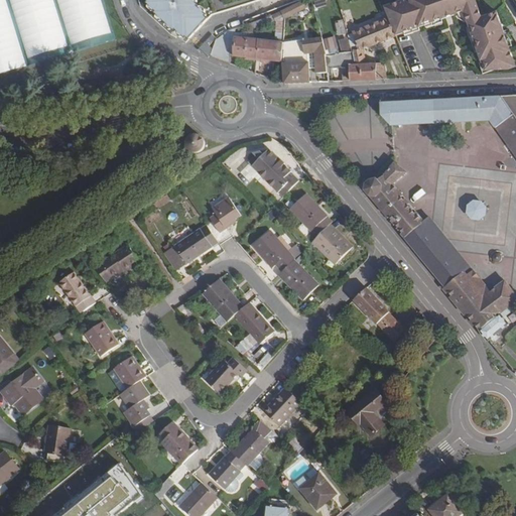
[(147,0),(150,2),(149,4),(158,12),(157,13),(161,17),(159,18),(171,28),(172,27),(176,31),(177,29),(186,38),(187,36),(190,39),(206,17),(207,15),(198,7),(199,6),(192,0),(147,0)]
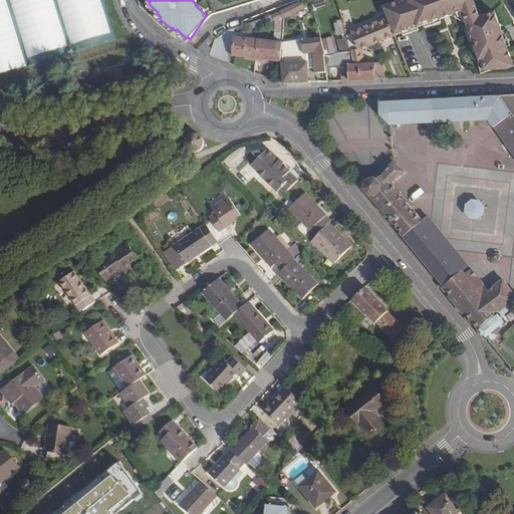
[(308,7),(305,0),(281,12),(284,18),(293,14),(308,7)]
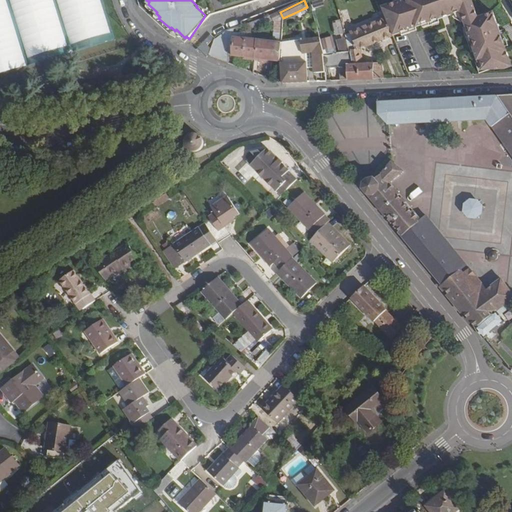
[(393,36),(405,31),(413,28),(458,9),(479,63),(494,60),(495,64),(504,63),(504,66),(511,65),(511,62),(495,13),(478,18),(470,0),(401,0),(394,3),(382,8),(386,18),(393,36)]
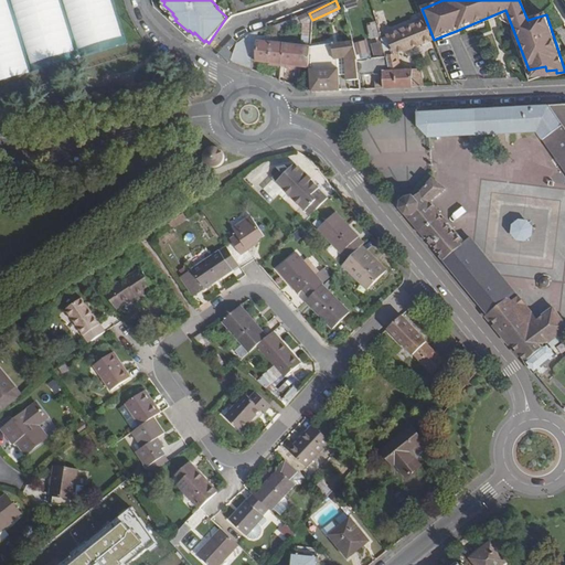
[(305,39),(312,39),(313,21),(312,20),(309,13),(301,17),(306,25),(305,28),(305,39)]
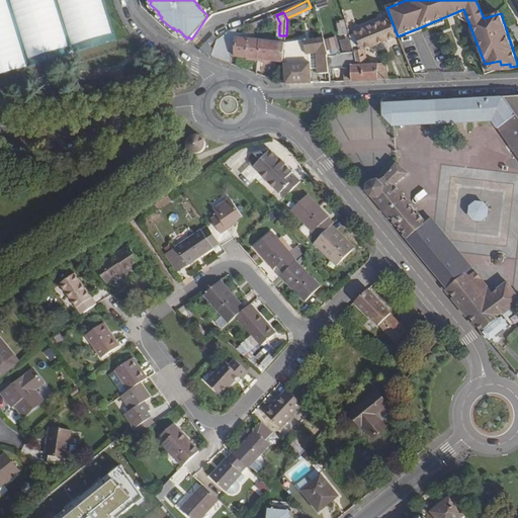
[(243,34),(243,38),(254,39),(255,29),(274,22),(276,25),(279,25),(280,23),(276,15),(250,25),(252,30),(244,33),(243,34)]
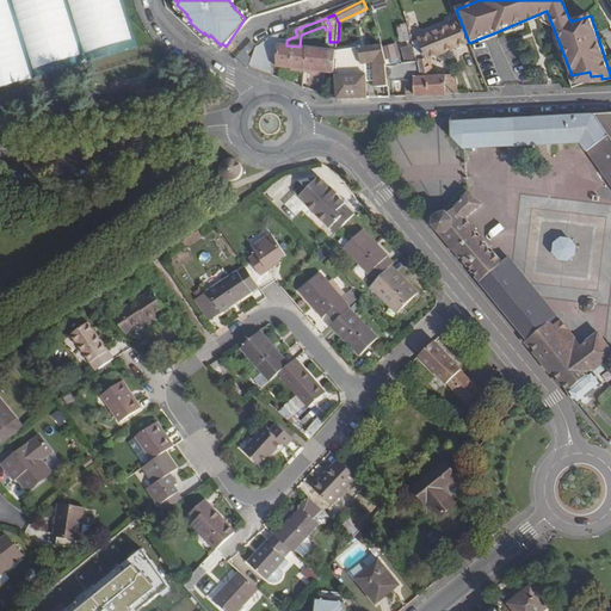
[(419,41),(414,42),(418,62),(419,61),(426,59),(427,60),(469,43),(461,22),(419,38),(419,41)]
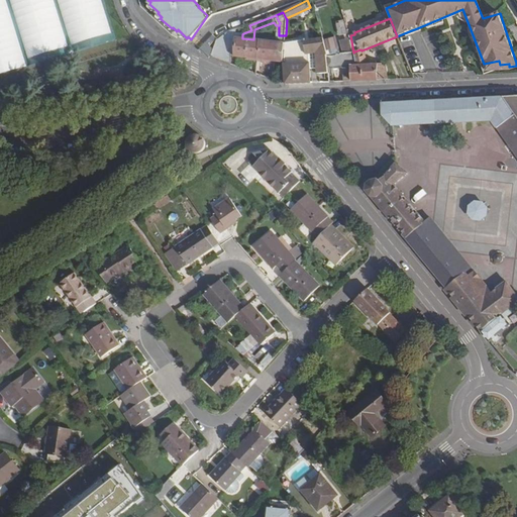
[(218,39),(215,49),(212,57),(239,67),(238,58),(235,57),(236,38),(242,38),(242,34),(236,33),(236,29),(231,31),(218,39)]
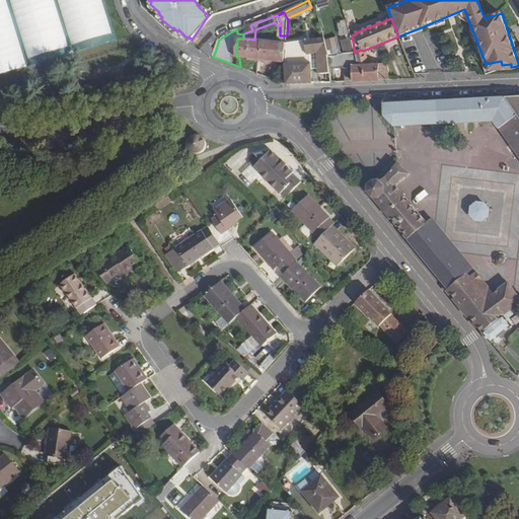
[(214,35),(200,50),(210,55),(213,49),(211,46),(217,39),(214,35)]
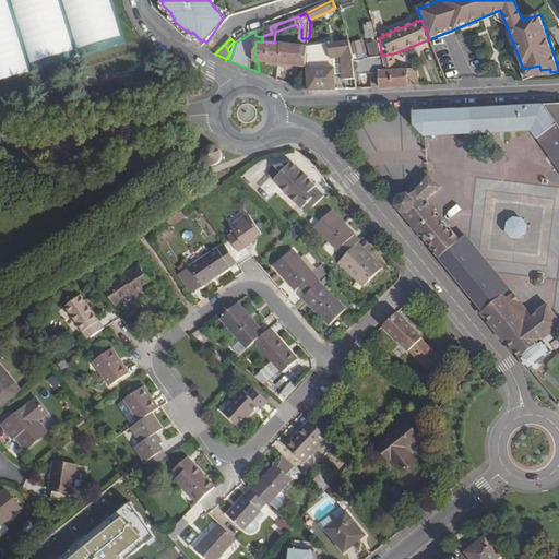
[(256,42),(254,61),(258,62),(278,63),(282,44),(274,43),(262,42),(256,42)]
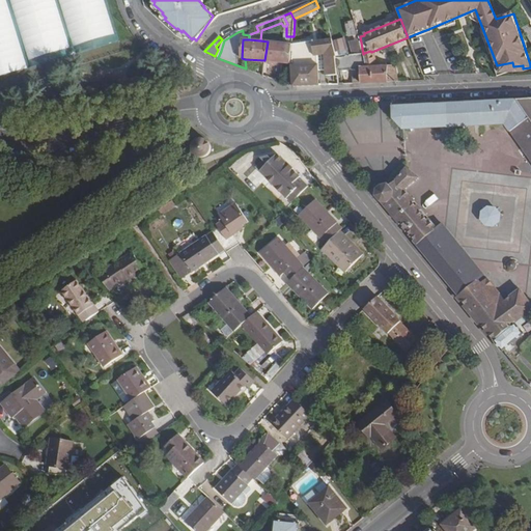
[(325,76),(336,74),(335,66),(333,66),(333,63),(332,57),(337,56),(334,44),(333,39),(313,42),(314,52),(291,55),(291,63),(291,64),(292,66),(294,85),(295,86),(312,85),(319,84),(318,71),(322,71),(324,71),(325,76)]
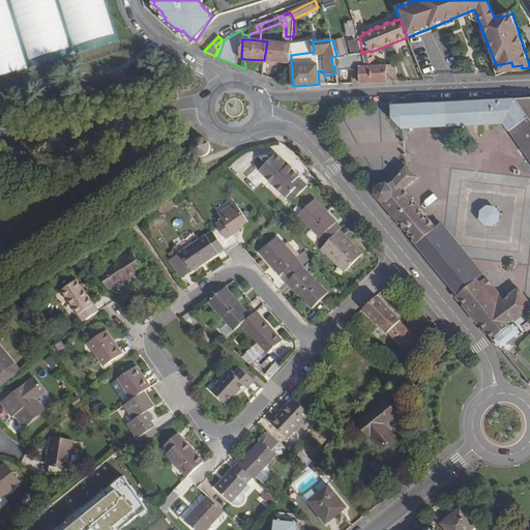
[(344,40),(333,43),(336,56),(348,55),(344,40)]
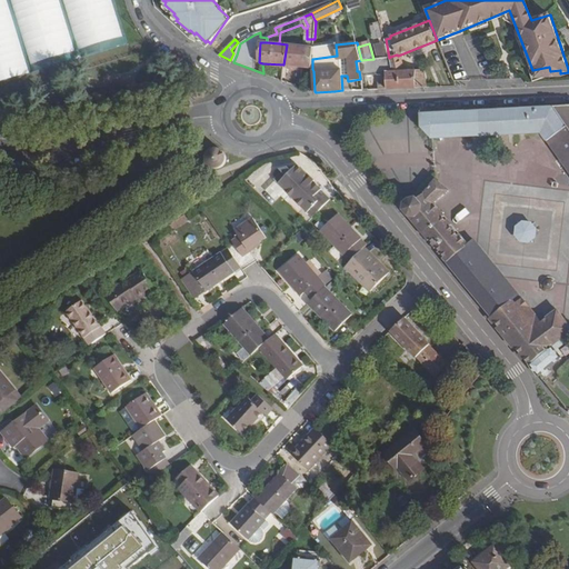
[(287,45),(283,65),(281,79),(289,82),(290,66),(312,68),(313,47),(303,46),(287,45)]
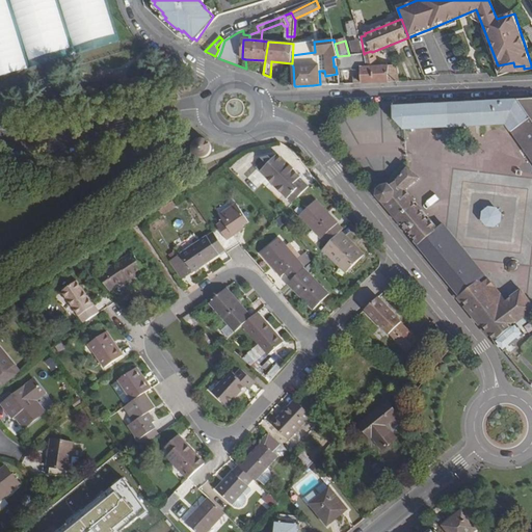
[(302,44),(293,45),(292,55),(315,52),(314,42),(302,44)]
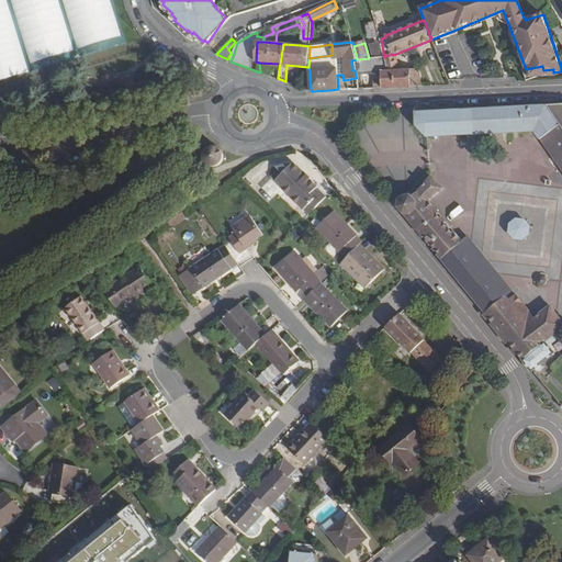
[(374,81),(374,88),(412,86),(411,69),(386,70),(385,56),(384,57),(369,58),(357,59),(351,60),(352,67),(368,66),(368,69),(382,68),(382,81),(374,81)]
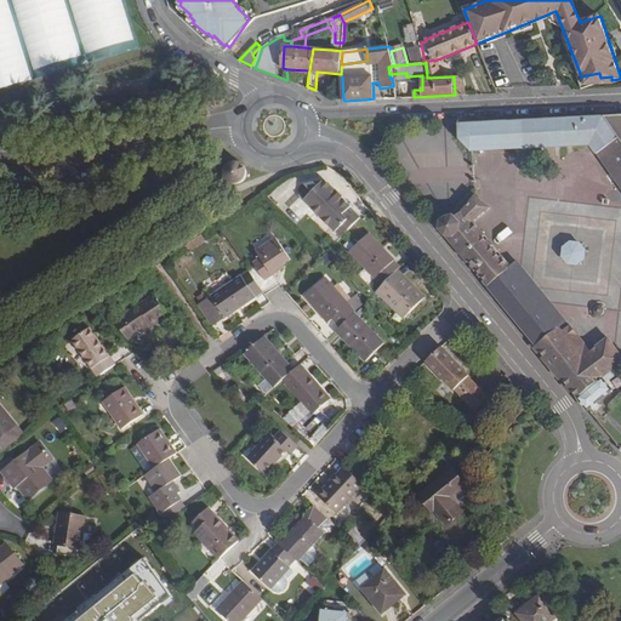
[(454,77),(455,95),(467,95),(463,77),(454,77)]
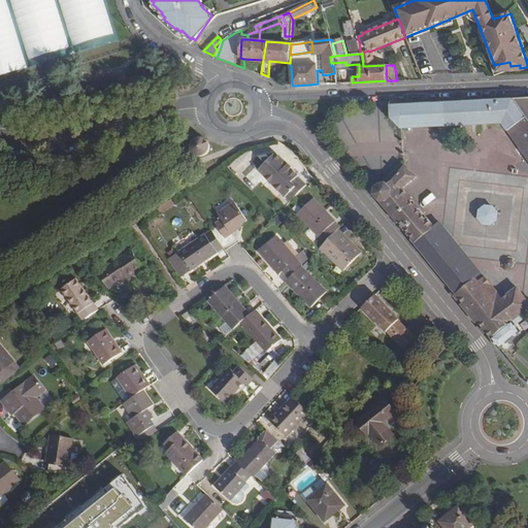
[(502,124),(527,159),(527,98),(391,105),(391,118),(400,128),(401,128),(402,128),(414,127),(502,124)]
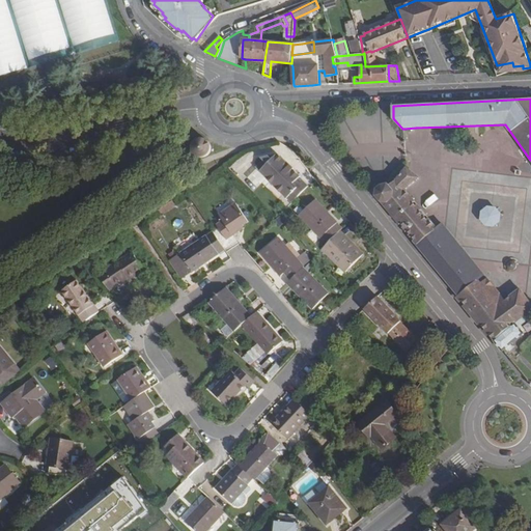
[(211,144),(210,143),(207,141),(206,140),(204,139),(203,139),(201,139),(199,139),(198,140),(197,141),(194,143),(193,145),(193,146),(193,147),(193,149),(193,151),(193,152),(194,154),(195,156),(197,157),(198,158),(200,158),(202,158),(203,158),(205,158),(206,157),(208,156),(210,155),(211,154),(212,151),(212,149),(212,148),(211,145),(211,144)]
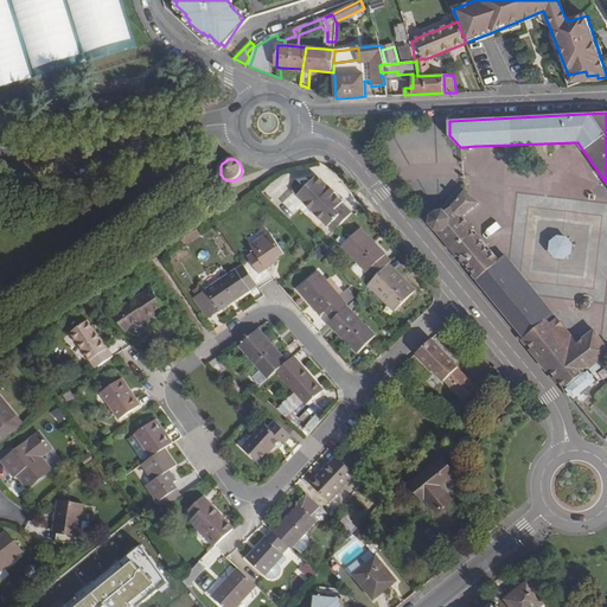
[(327,227),(334,221),(340,225),(352,212),(343,203),(344,203),(334,193),(331,197),(326,193),(331,189),(318,176),(306,187),(302,185),(293,191),(327,227)]
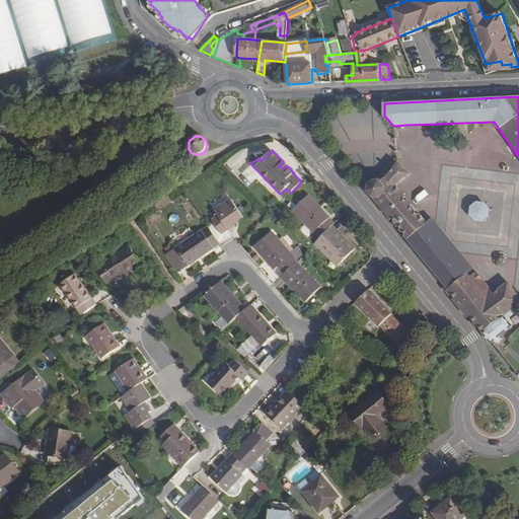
[(485,334),(486,332),(518,306),(518,304),(518,295),(509,282),(494,294),(489,298),(472,277),(469,274),(474,269),(433,218),(427,223),(402,194),(397,187),(396,186),(411,174),(398,164),(389,175),(381,181),(380,179),(374,180),(368,186),(368,193),(375,201),(375,200),(376,200),(377,200),(378,200),(379,200),(380,201),(385,208),(385,210),(385,211),(385,212),(384,213),(485,334)]
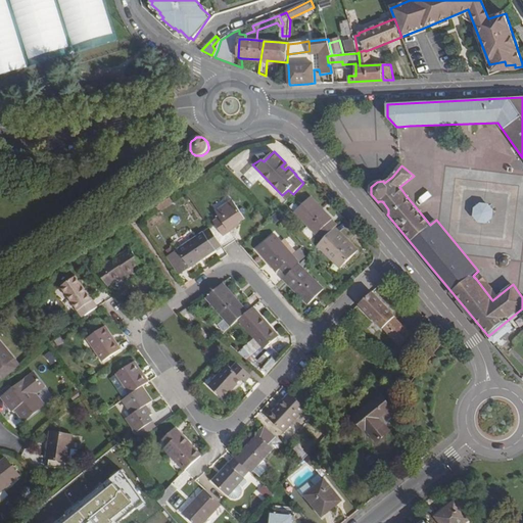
[(312,197),(295,211),(322,241),(336,227),(338,225),(312,197)]
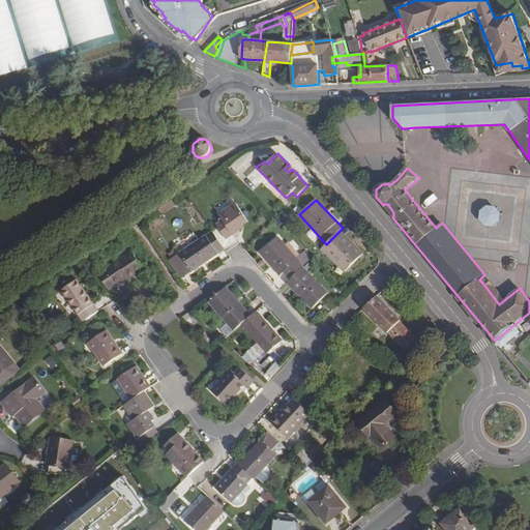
[(216,225),(227,240),(241,231),(240,228),(243,226),(249,222),(236,202),(218,214),(223,219),(216,225)]
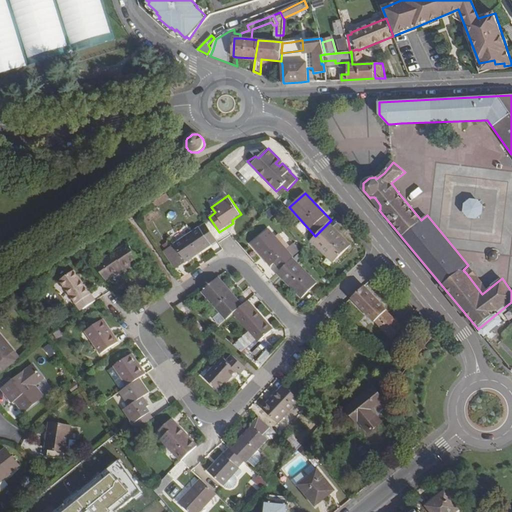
[(370,198),(379,210),(380,209),(380,208),(380,207),(380,205),(375,198),(374,197),(373,197),(372,197),(371,197),(370,197),(370,198)]
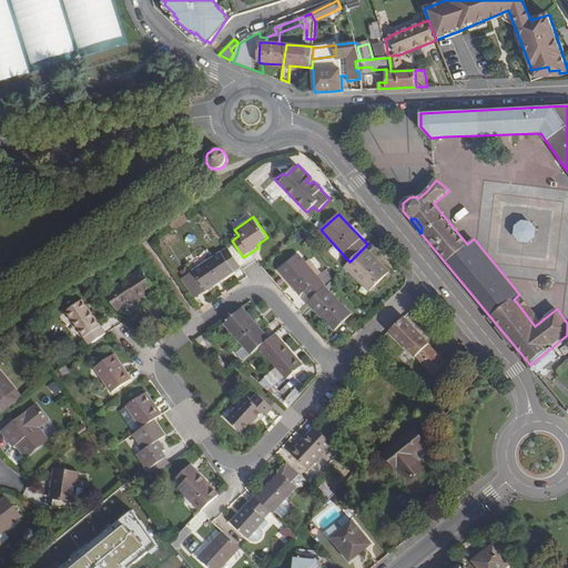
[(516,226),(515,235),(520,242),(528,243),(536,237),(537,229),(531,222),(523,221),(516,226)]
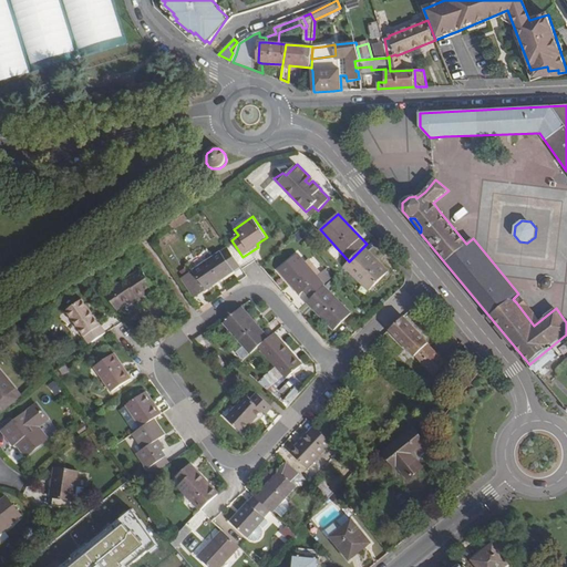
[(370,291),(390,271),(381,264),(380,266),(374,260),(377,258),(364,246),(349,261),(344,266),(370,291)]
